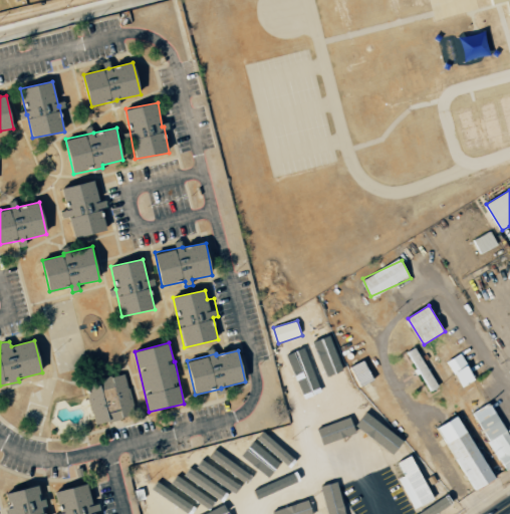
[(463,388),(477,379),(462,353),(448,361),(463,388)]
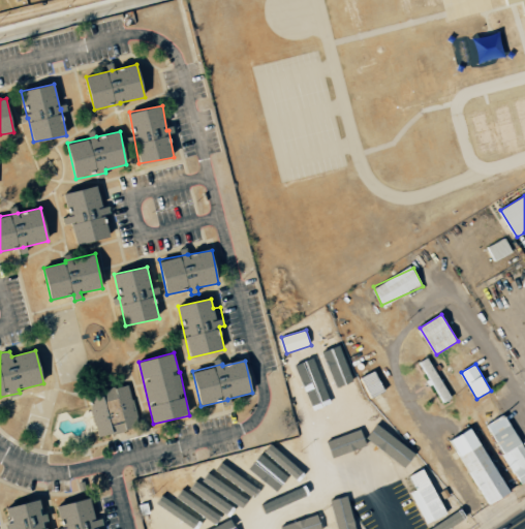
[(372,398),(385,392),(376,371),(362,377),(372,398)]
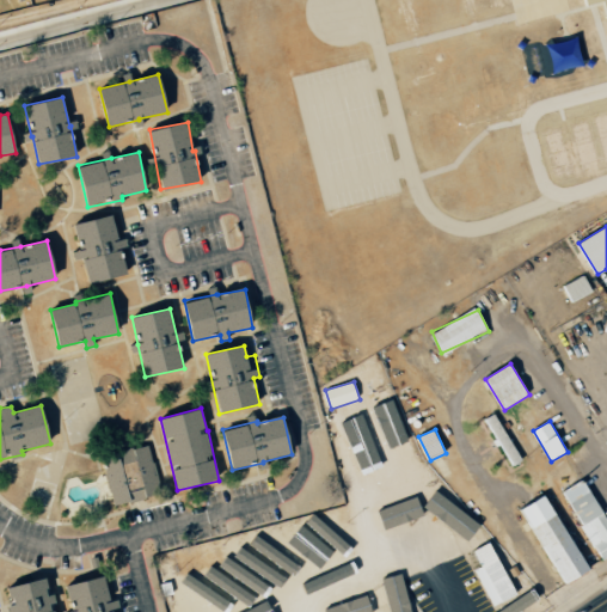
[(116,506),(163,495),(152,445),(104,456),(116,506)]
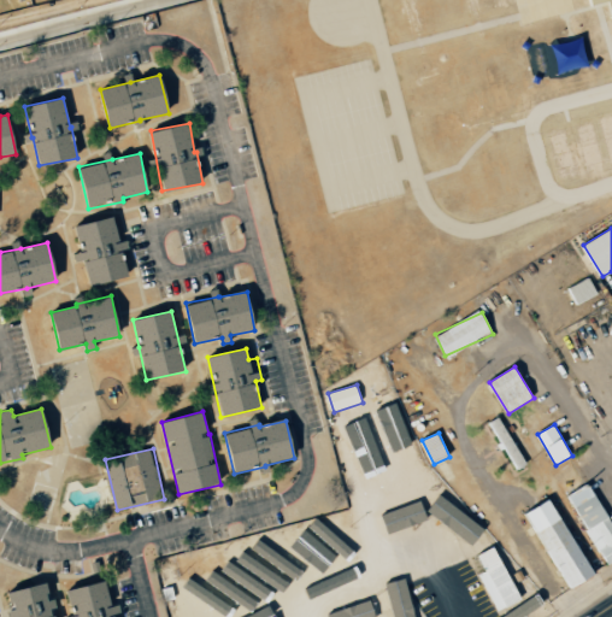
[(569,497),(608,564),(611,562),(611,521),(589,483),(569,497)]
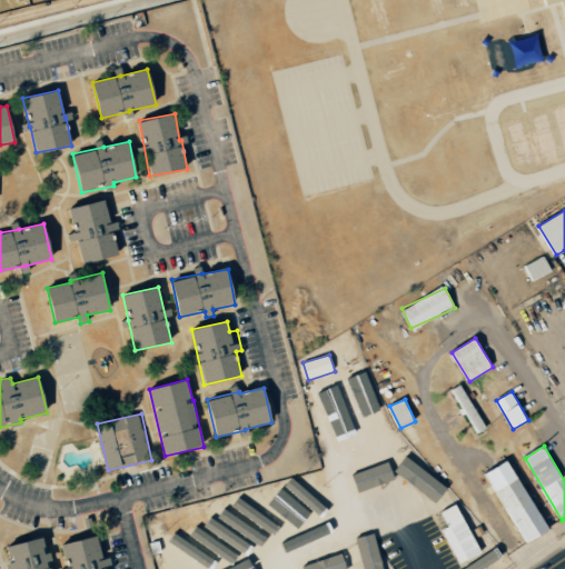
[(549,529),(507,460),(485,473),(527,542),(549,529)]
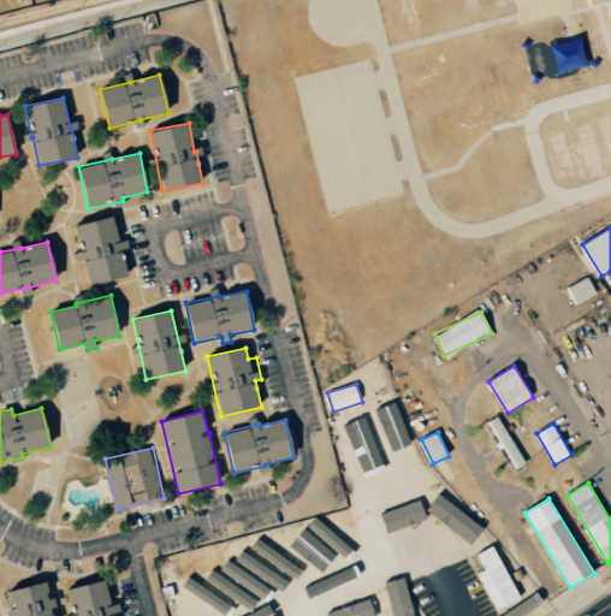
[(390,534),(427,519),(420,499),(381,515),(390,534)]
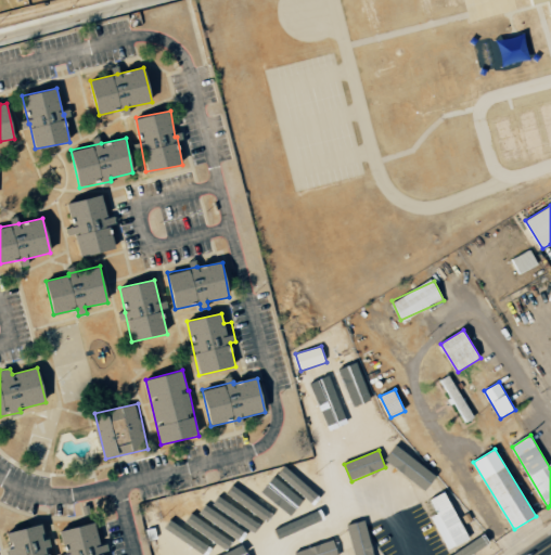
[(389,467),(424,489),(433,474),(399,452),(389,467)]
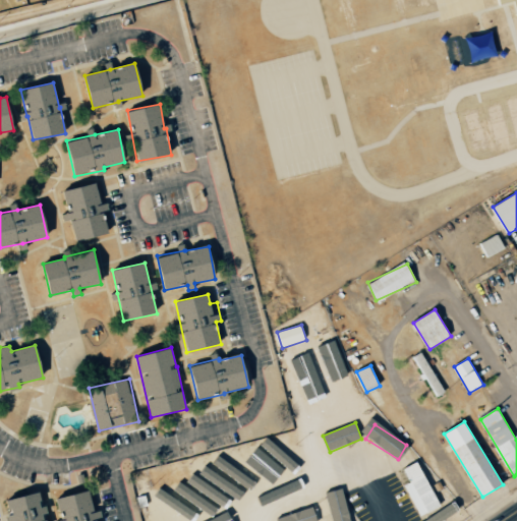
[(272,478),(283,470),(279,466),(287,460),(270,439),(260,447),(254,441),(247,447),(272,478)]
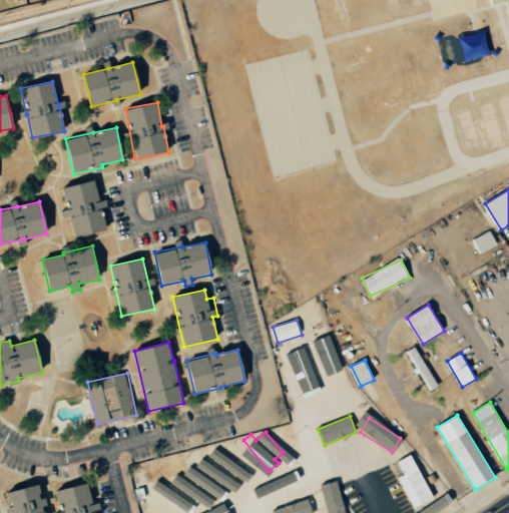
[(224,449),(257,474),(263,466),(230,441),(224,449)]
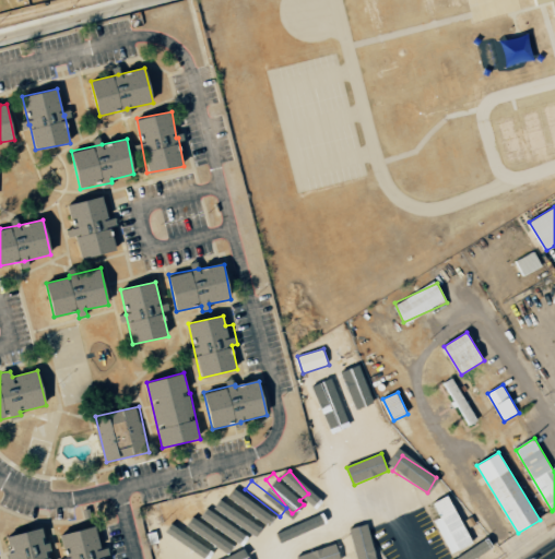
[(275,514),(233,488),(219,511),(256,534),(263,522),(269,525),(275,514)]
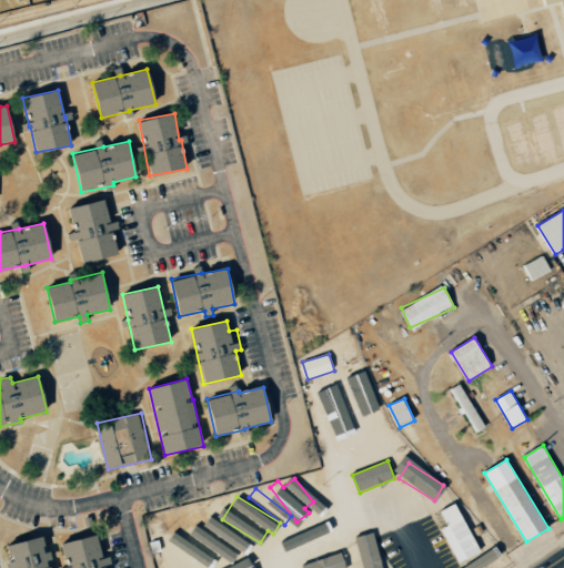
[(480,553),(456,504),(440,511),(447,526),(442,528),(459,563),(480,553)]
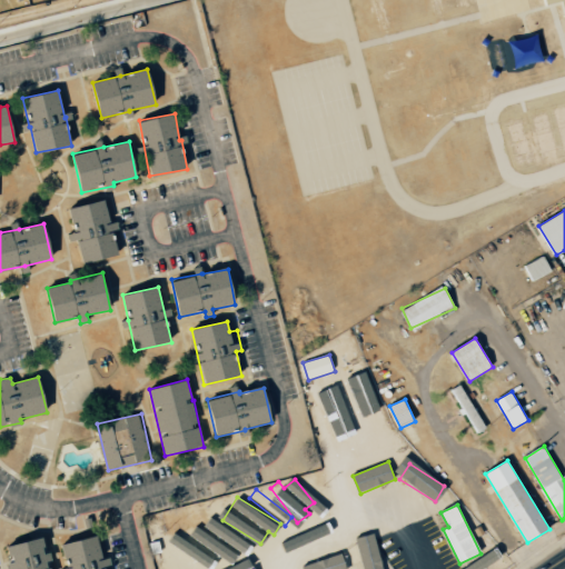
[(236,547),(241,541),(216,516),(208,525),(224,540),(226,537),(236,547)]
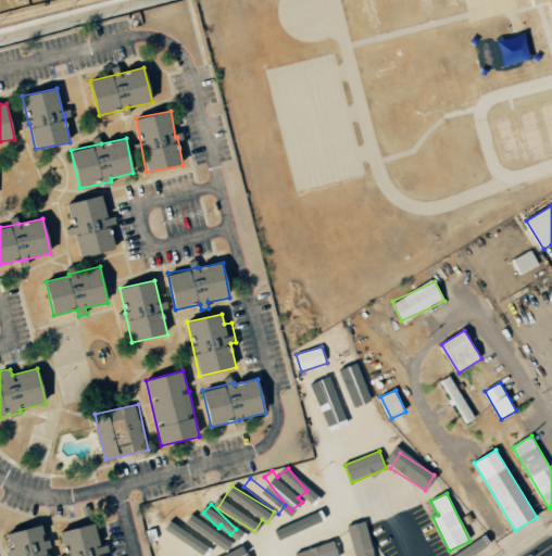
[(166,530),(204,555),(212,544),(217,547),(225,535),(187,510),(178,525),(172,520),(166,530)]
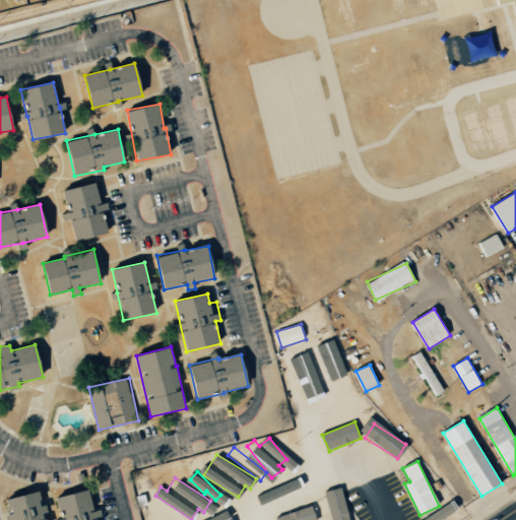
[(325,493),(333,519),(350,519),(342,488),(325,493)]
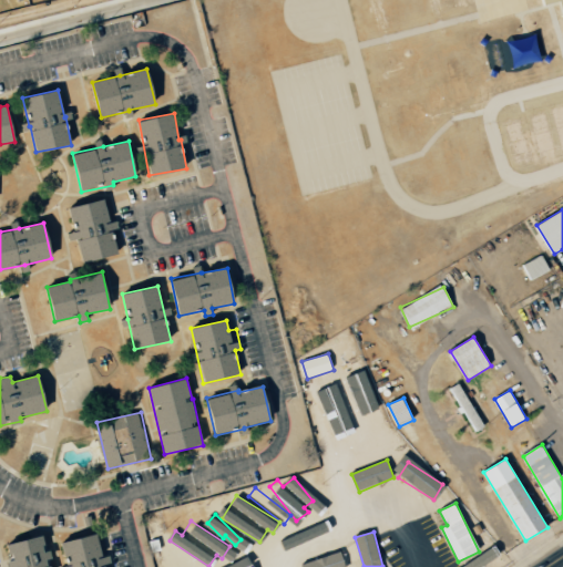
[(60,543),(64,566),(105,566),(106,566),(110,566),(103,534),(60,543)]
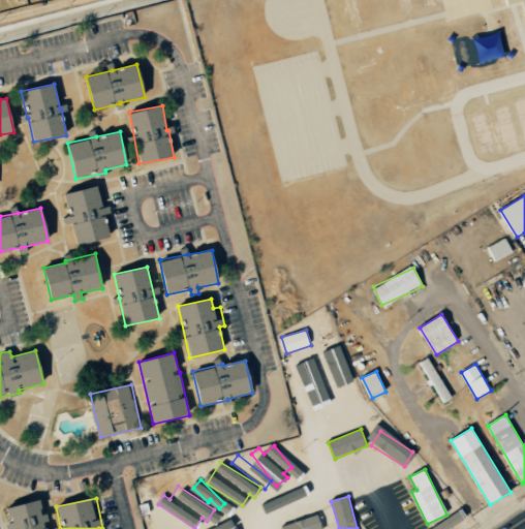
[(6,508),(11,528),(45,528),(39,500),(6,508)]
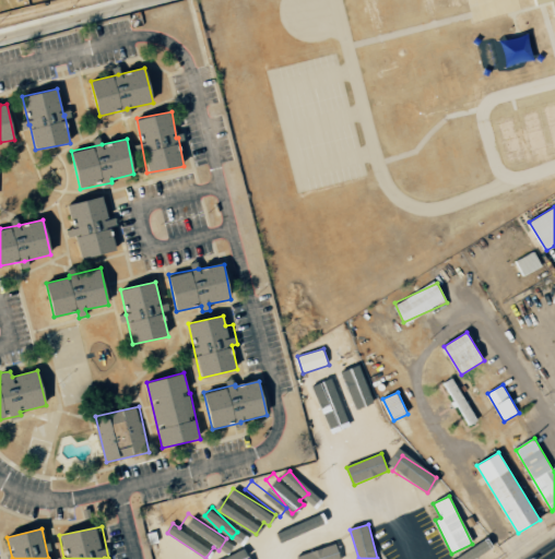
[(341,558),(337,544),(298,556),(298,558),(341,558)]
